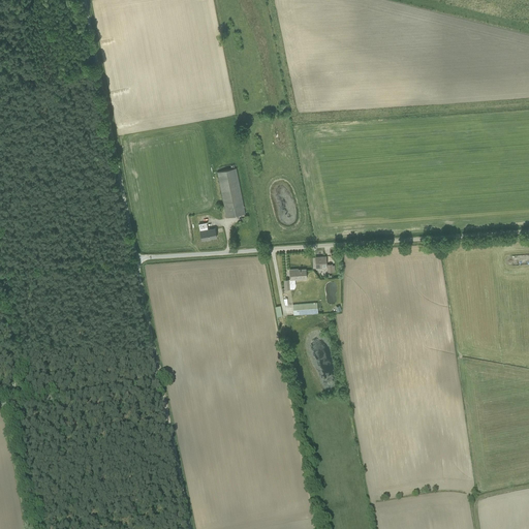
[(214,170),(223,216),(242,213),(234,167),(214,170)]
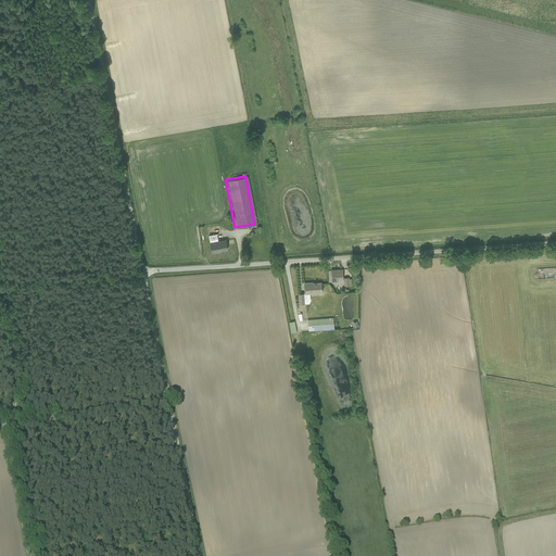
[(210,253),(227,250),(225,239),(217,240),(216,234),(206,235),(210,253)]
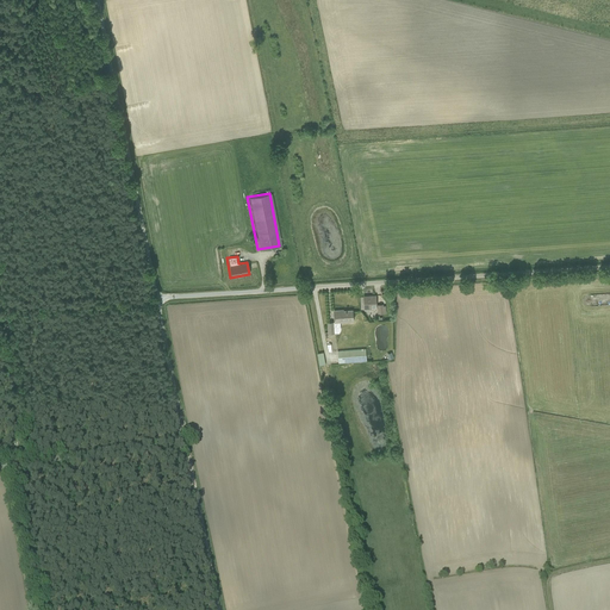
[(363,297),(365,303),(365,310),(377,309),(377,302),(375,296),(363,297)]
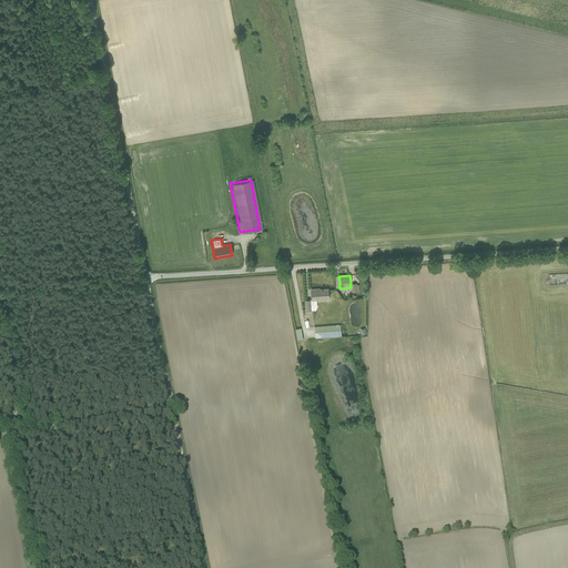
[(312,300),(305,301),(305,306),(305,311),(311,310),(311,304),(316,304),(316,300),(328,300),(328,294),(328,288),(322,290),(322,291),(320,291),(320,288),(311,290),(312,300)]
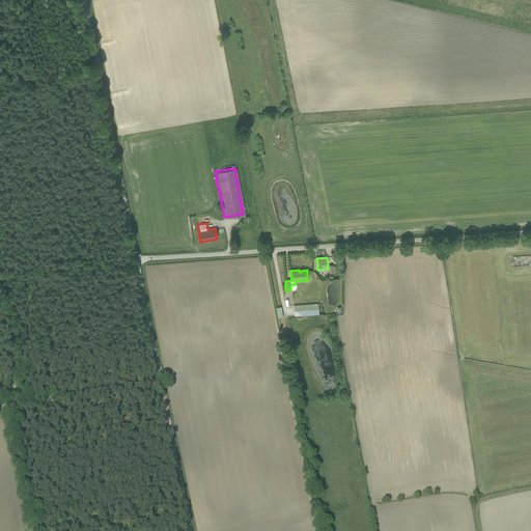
[(318,304),(294,306),(295,316),(319,314),(318,304)]
